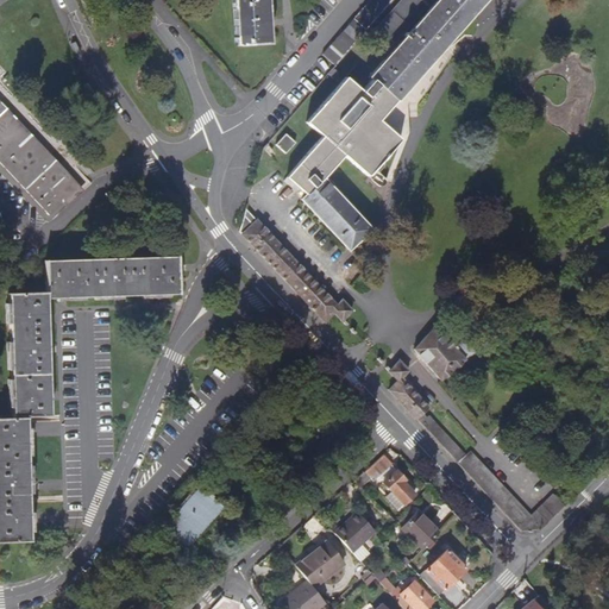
[(236,0),(239,46),(269,44),(267,0),(236,0)]
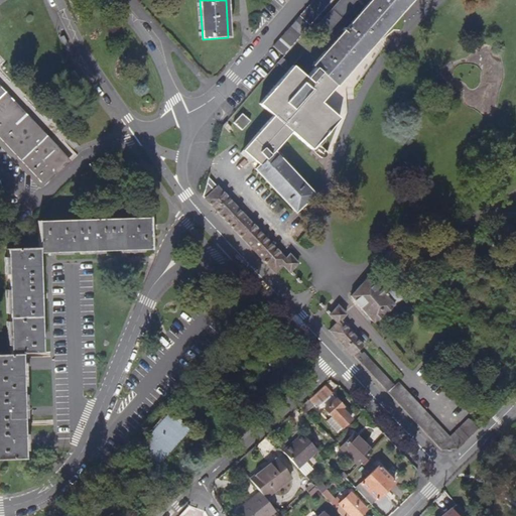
[(382,33),(410,0),(339,0),(318,23),(334,36),(366,0),(371,0),(313,66),(315,69),(306,79),(292,68),(260,105),(273,117),(243,151),(259,166),(256,170),(295,212),(312,195),(274,153),(291,133),(311,150),(339,119),(320,103),(382,33)]
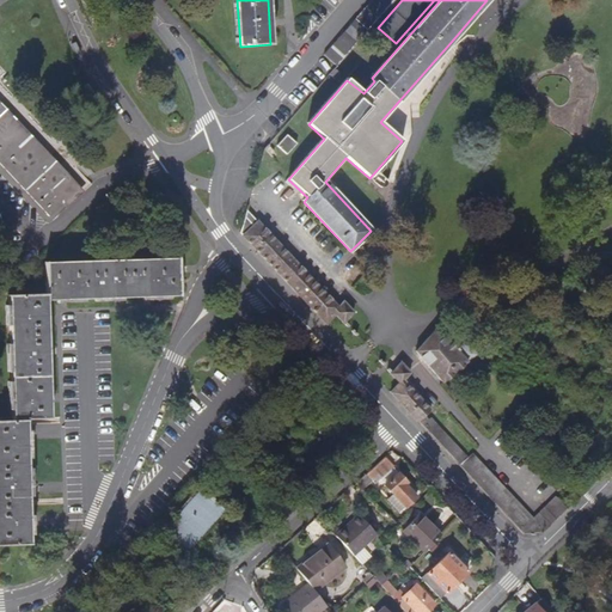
[(392,2),(393,0),(372,0),(343,34),(324,55),(337,66),(392,2)]
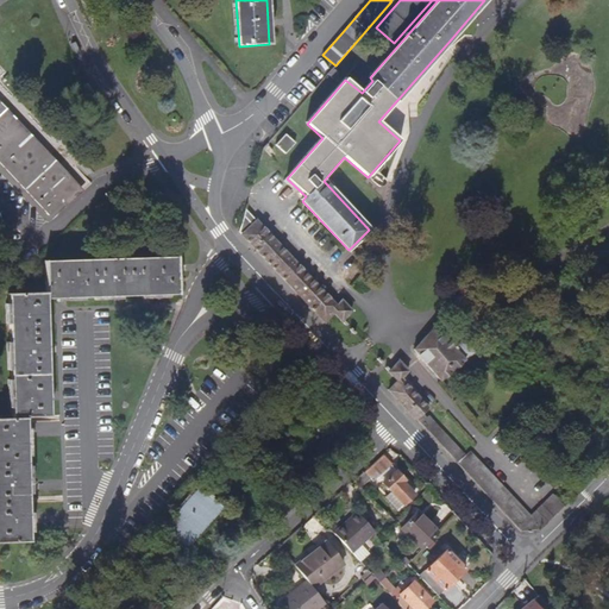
[(333,68),(327,75),(332,80),(338,73),(333,68)]
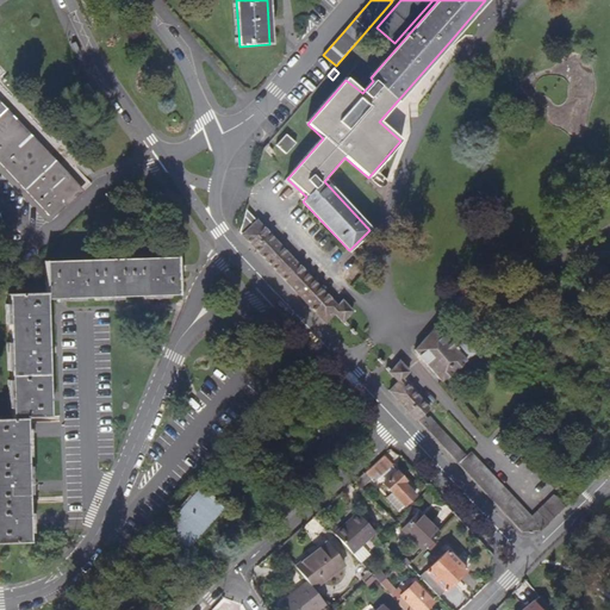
[(0,109),(76,191),(80,194),(83,191),(0,101),(0,109)]
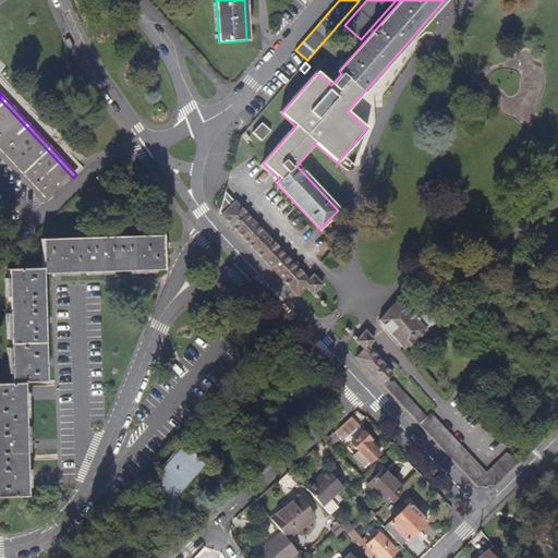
[(70,174),(0,99),(0,148),(45,197),(57,186),(70,174)]
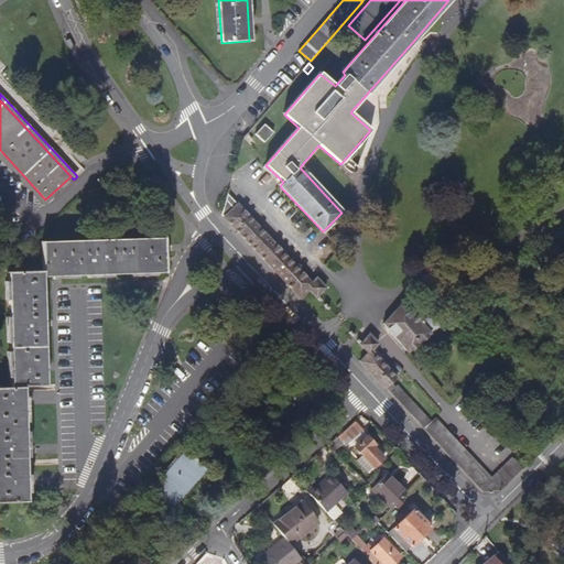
[(62,192),(74,180),(71,176),(57,188),(62,192)]
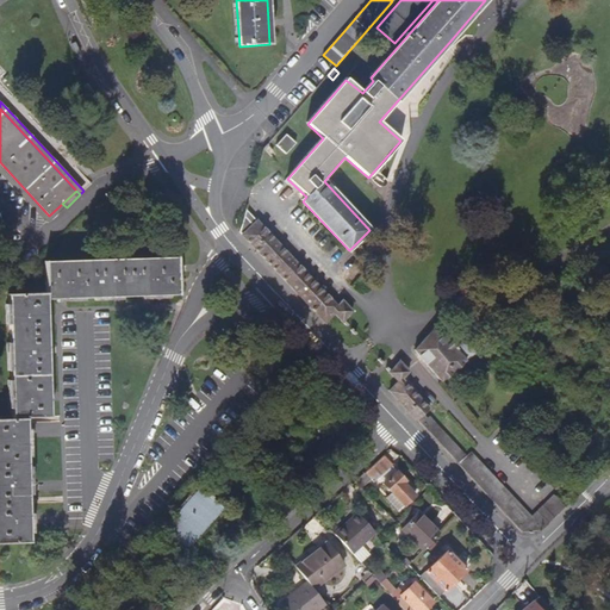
[(246,211),(240,234),(325,324),(334,313),(343,323),(354,312),(343,302),(338,307),(257,221),(256,221),(255,222),(246,211)]
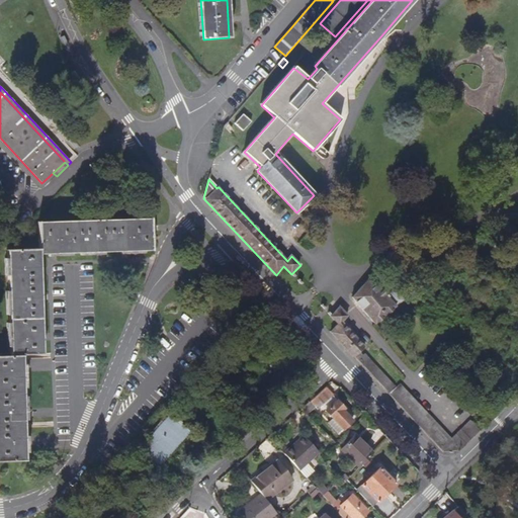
[(322,217),(327,212),(323,208),(318,212),(322,217)]
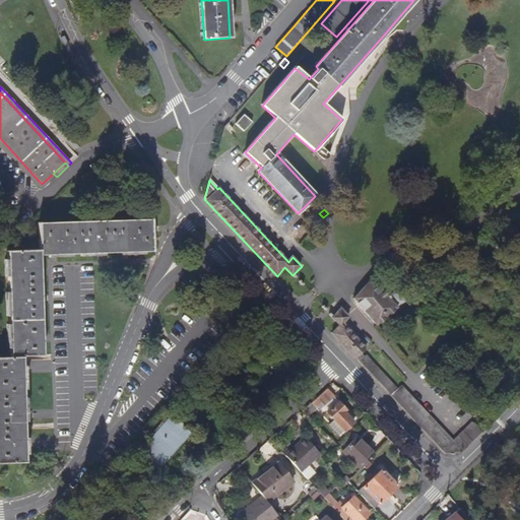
[(0,463),(25,462),(22,370),(21,356),(42,355),(39,256),(151,251),(151,219),(39,223),(39,250),(7,251),(10,356),(0,356),(0,463)]
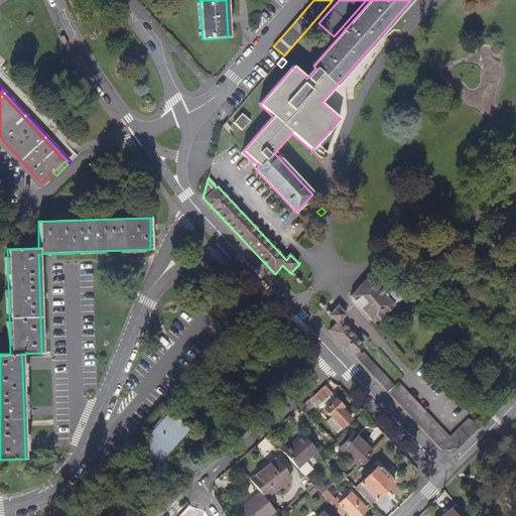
[(515,270),(515,257),(504,245),(498,251),(515,270)]
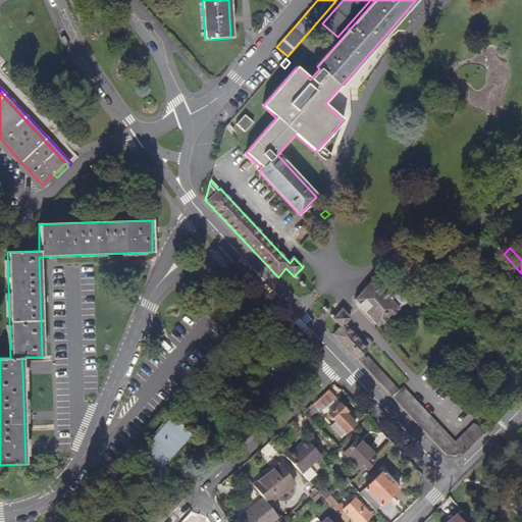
[(402,307),(411,298),(401,286),(396,291),(388,283),(381,290),(372,278),(354,300),(378,327),(402,307)]
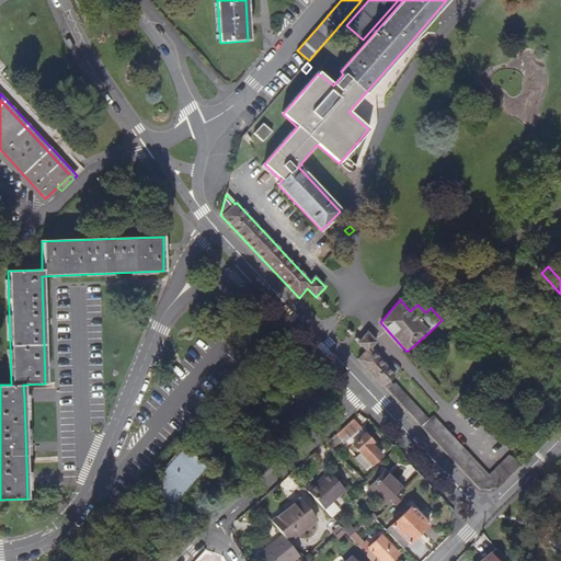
[(488,477),(489,476),(433,415),(428,420),(396,384),(393,386),(390,381),(396,376),(370,348),(376,343),(367,333),(358,343),(365,351),(357,361),(382,388),(384,387),(408,413),(481,491),(499,488),(488,477)]
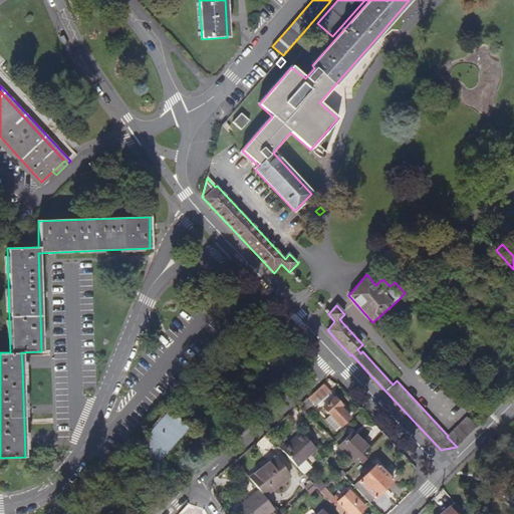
[(318,403),(329,393),(322,384),(307,398),(308,399),(299,407),(305,413),(313,405),(314,406),(318,403)]
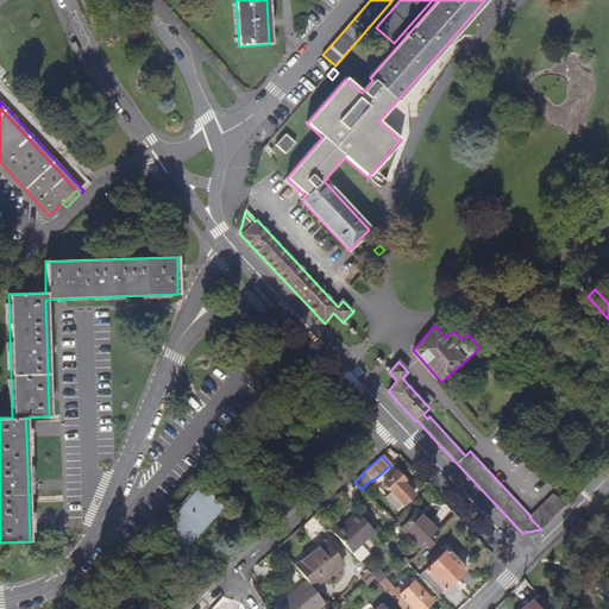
[(377,477),(382,484),(396,471),(390,465),(377,477)]
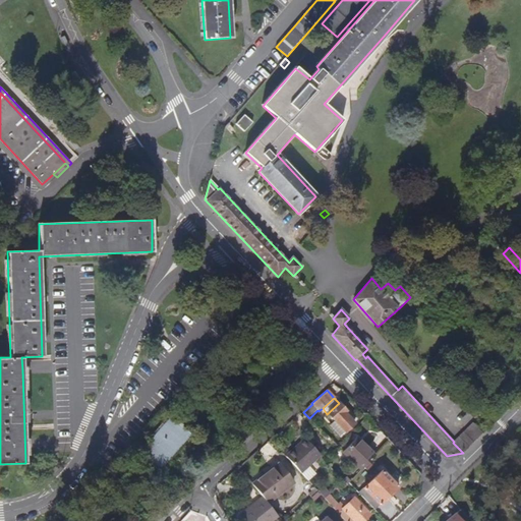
[(346,411),(339,403),(327,414),(334,421),(329,426),(340,438),(344,432),(344,433),(355,423),(344,412),(346,411)]
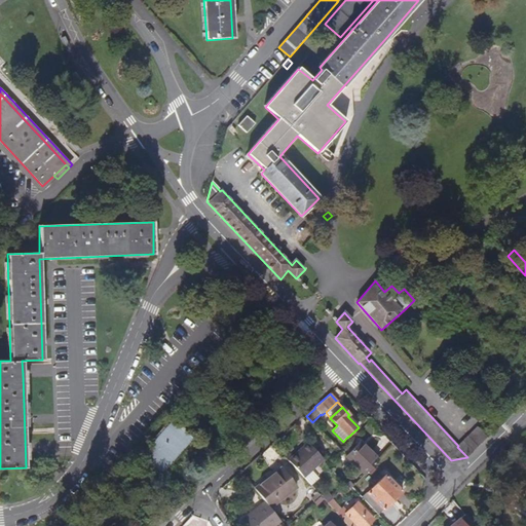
[(159,475),(191,439),(171,420),(140,458),(159,475)]
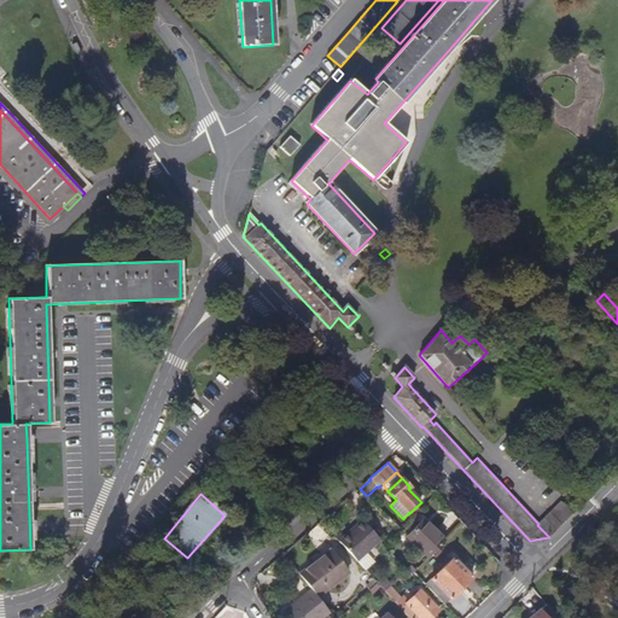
[(561,525),(572,514),(560,502),(549,513),(561,525)]
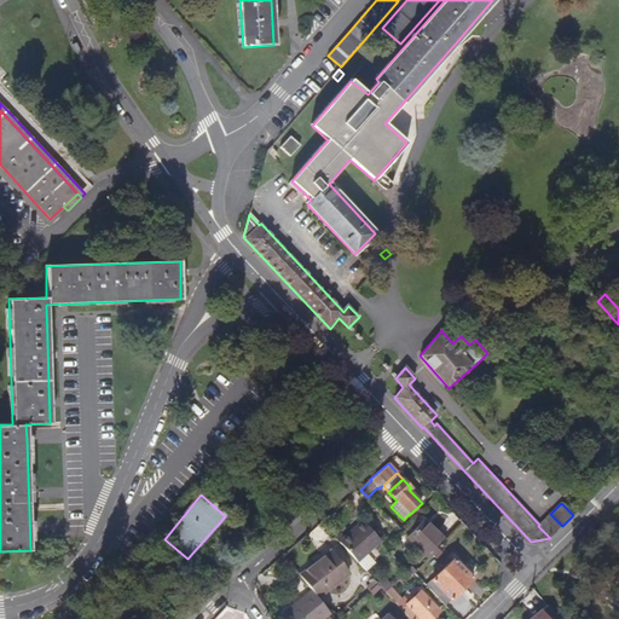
[(539,525),(538,526),(550,538),(562,526),(550,514),(539,525)]
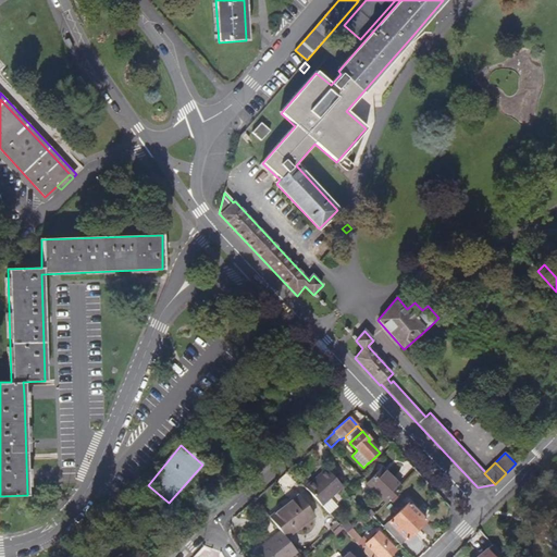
[(386,503),(401,489),(381,468),(366,483),(386,503)]
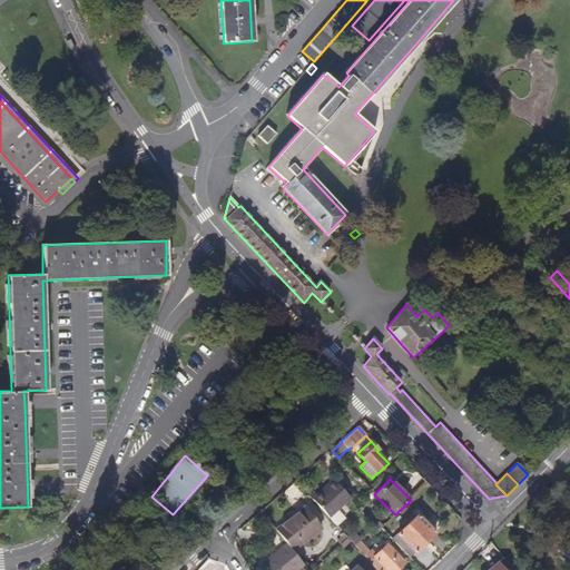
[(313,500),(328,518),(350,499),(334,481),(313,500)]
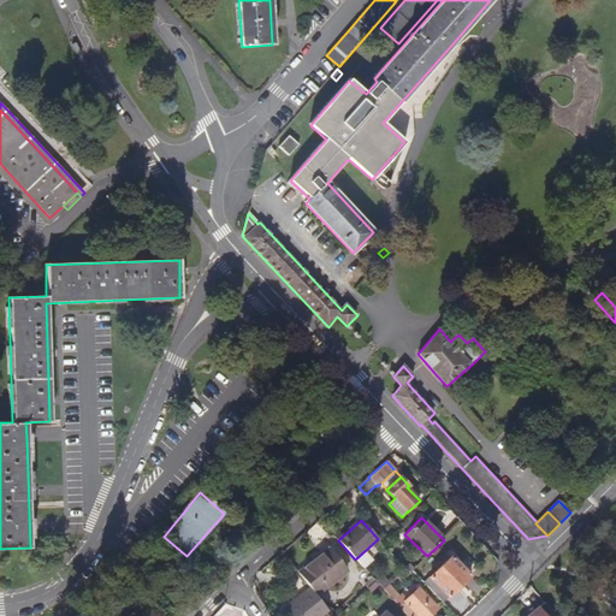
[(298,574),(311,590),(317,597),(348,572),(330,550),(298,574)]
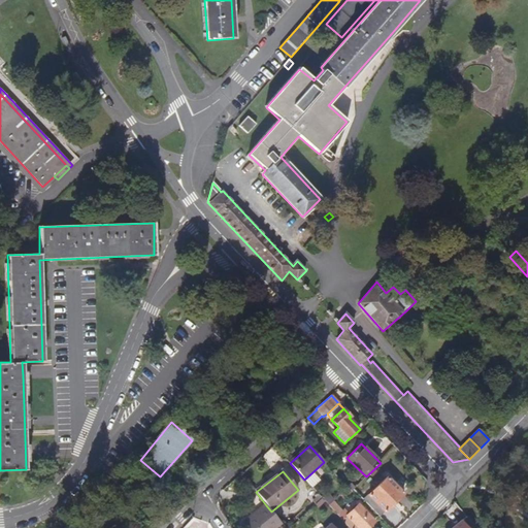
[(363,500),(380,517),(403,494),(387,477),(363,500)]
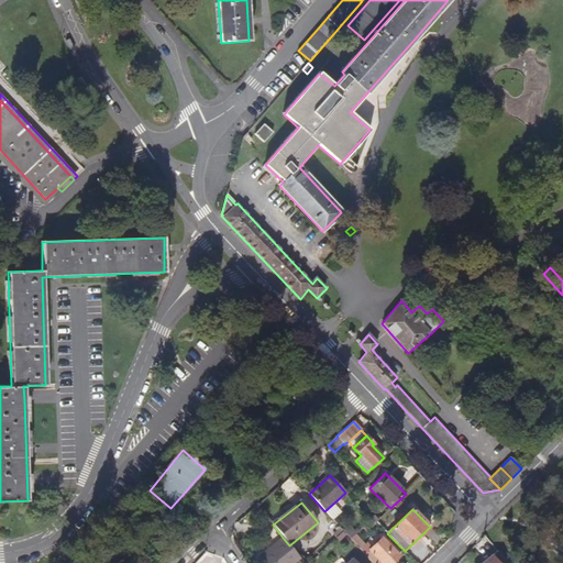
[(343,531),(351,539),(355,533),(349,527),(343,531)]
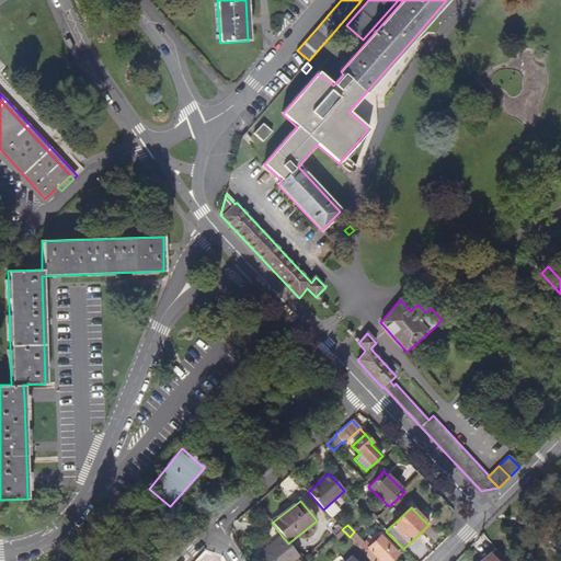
[(336,536),(342,529),(340,526),(333,531),(336,536)]
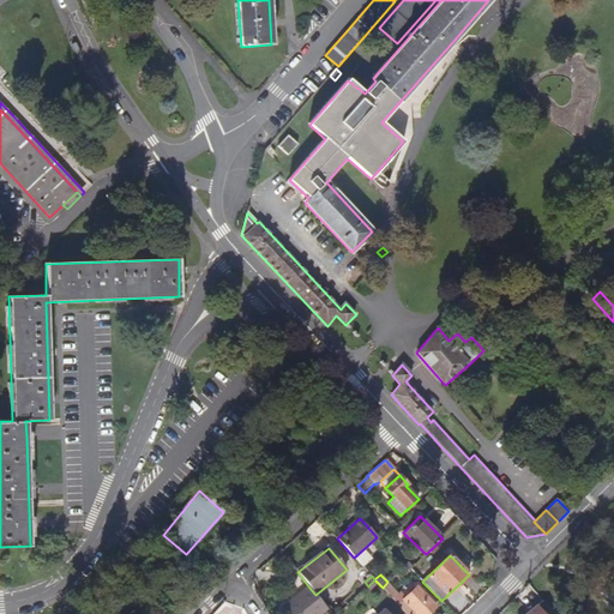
[(387,582),(383,588),(407,613),(427,613),(435,607),(417,588),(403,600),(387,582)]
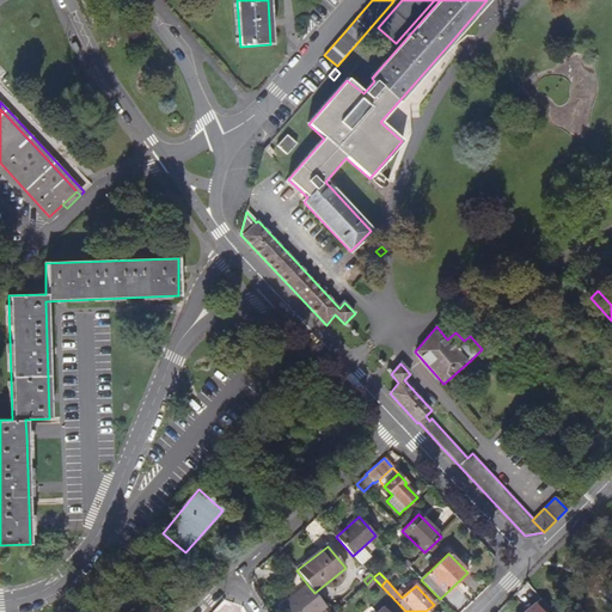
[(318,611),(325,607),(314,593),(308,586),(281,607),(285,611),(318,611)]
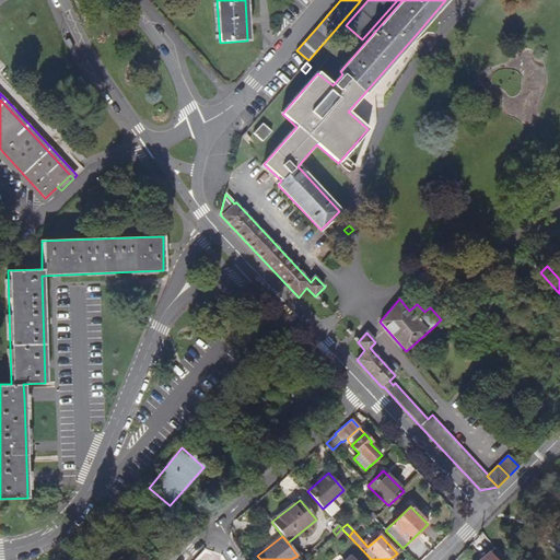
[(163,543),(148,559),(162,559),(172,549),(164,543),(163,543)]
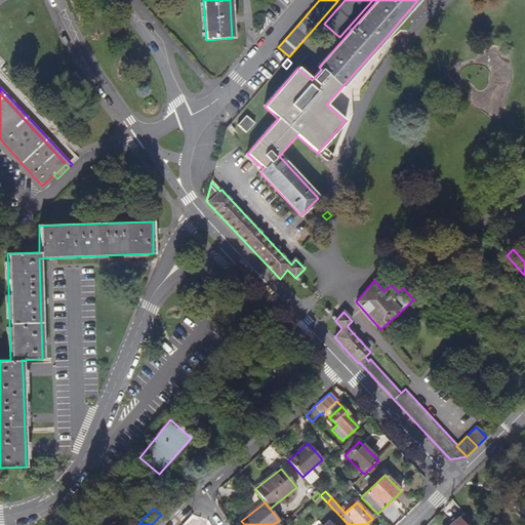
[(474,524),(465,514),(451,524),(474,524)]
